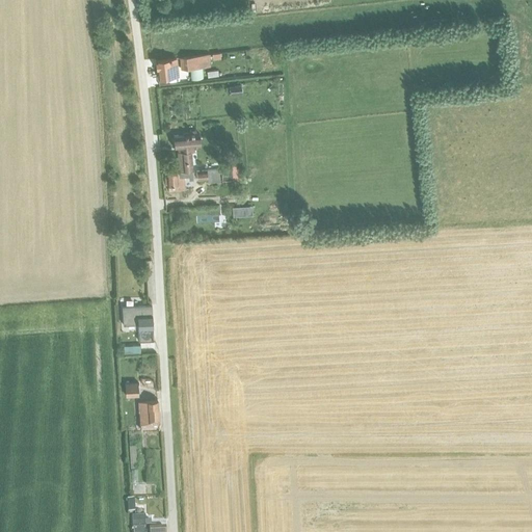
[(209,54),(180,57),(180,60),(181,60),(182,69),(190,69),(190,70),(191,79),(203,77),(202,67),(211,65),(209,54)]
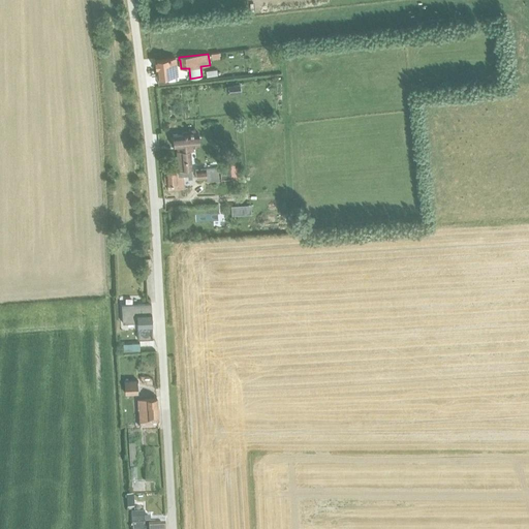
[(175,58),(155,60),(156,68),(157,68),(158,78),(172,75),(177,75),(175,58)]
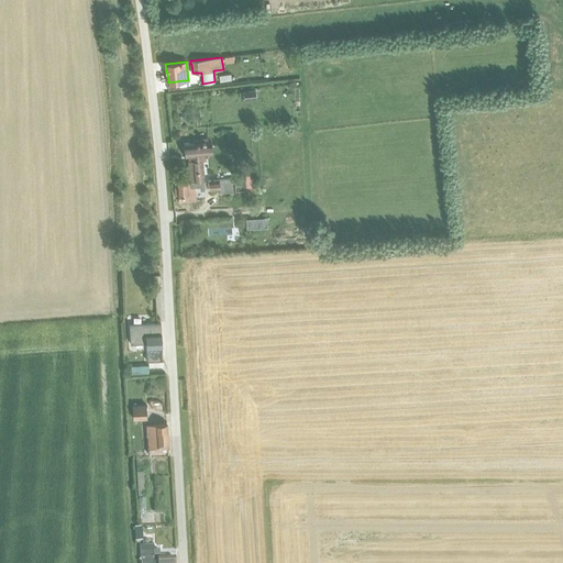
[(255,90),(240,91),(240,99),(243,99),(243,100),(256,99),(255,90)]
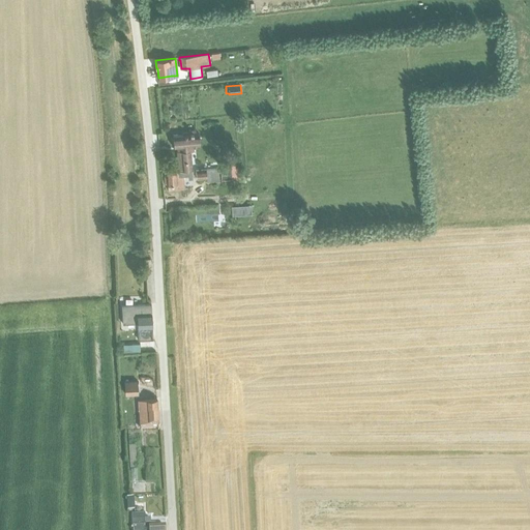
[(167,176),(165,176),(166,183),(168,182),(168,189),(184,188),(183,175),(188,175),(188,178),(193,178),(192,169),(193,169),(192,149),(194,149),(194,145),(200,144),(199,133),(196,133),(196,127),(189,127),(189,130),(181,131),(181,134),(172,135),(173,146),(177,146),(177,150),(176,150),(177,169),(167,170),(167,176)]
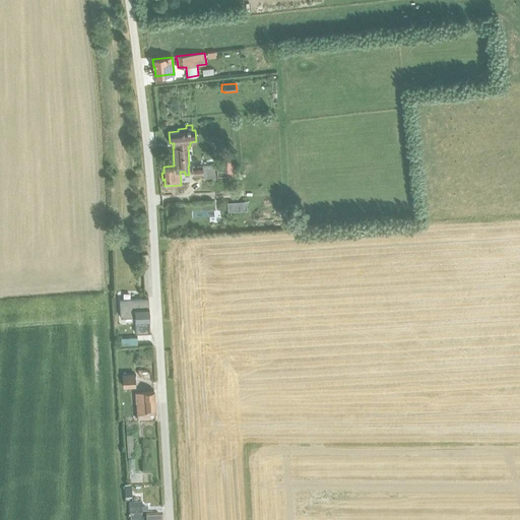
[(234,155),(216,156),(217,177),(236,175),(234,155)]
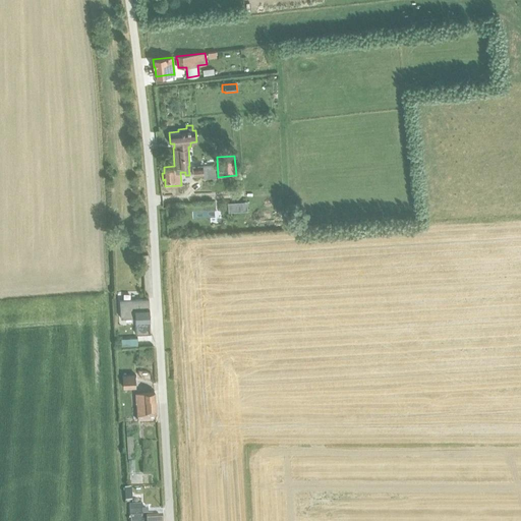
[(215,165),(192,167),(193,174),(204,173),(204,177),(216,177),(215,165)]
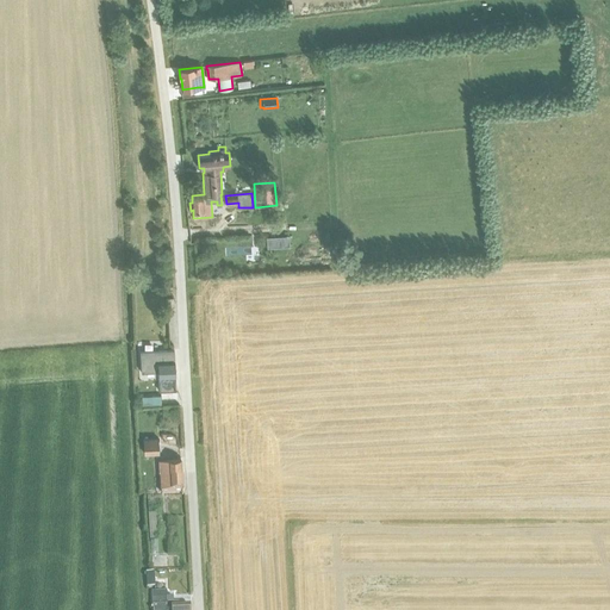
[(290,235),(267,236),(267,248),(291,246),(290,235)]
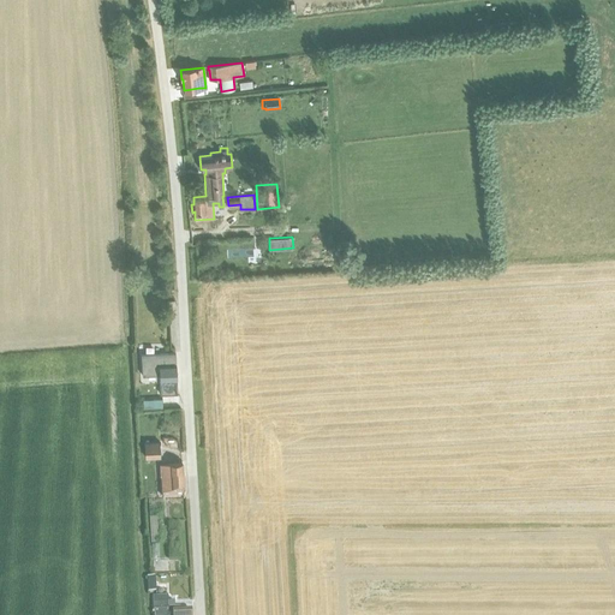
[(175,351),(142,353),(143,374),(160,372),(161,394),(178,393),(175,351)]
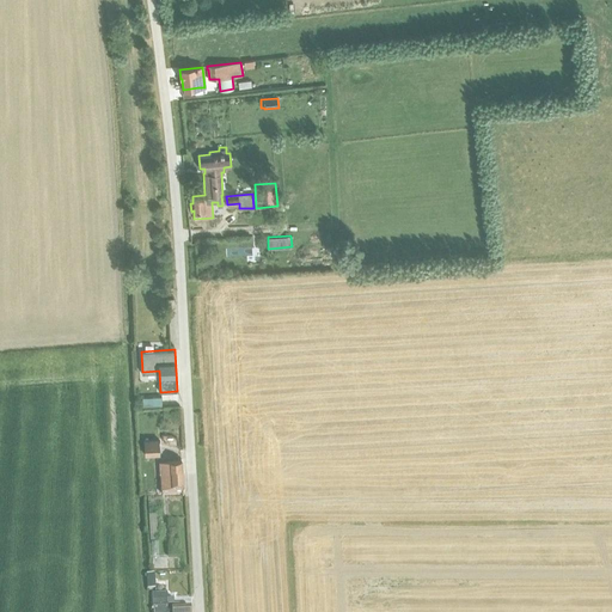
[(161,397),(142,397),(142,407),(161,405),(161,397)]
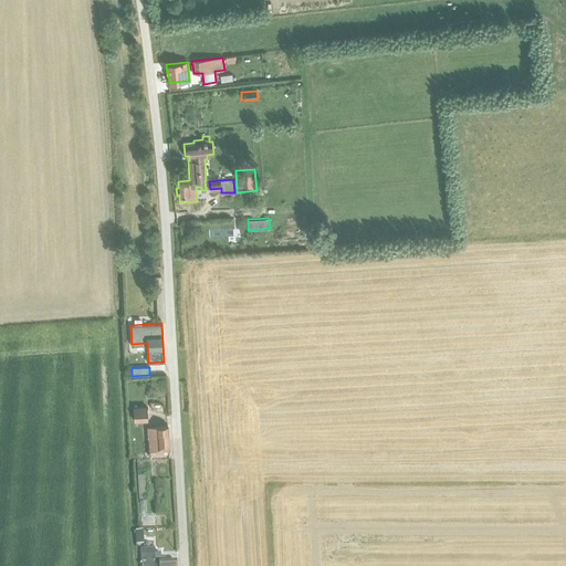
[(147,405),(133,406),(134,421),(147,420),(147,405)]
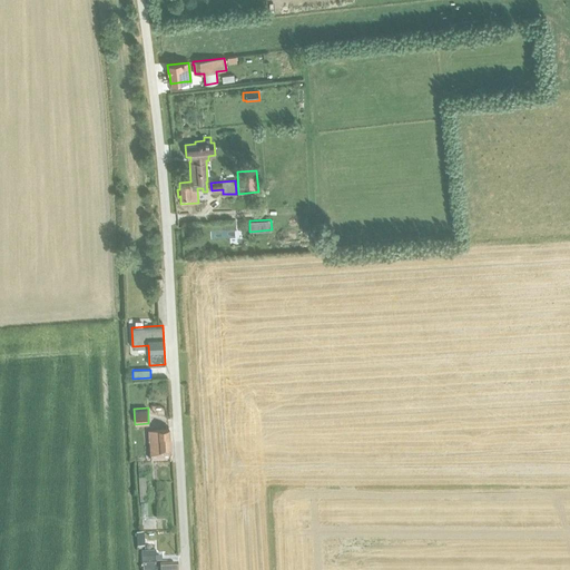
[(169,428),(148,429),(150,461),(170,460),(169,428)]
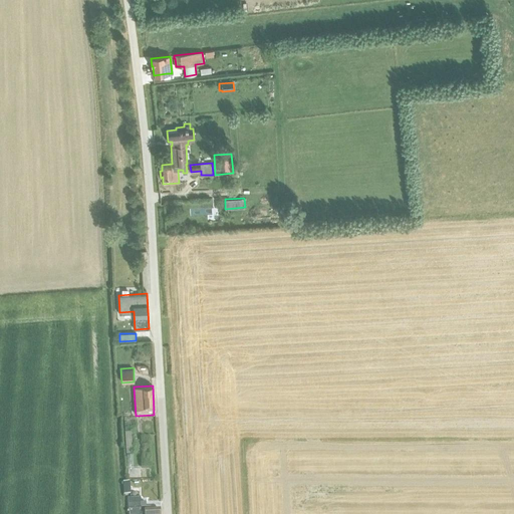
[(129,513),(159,513),(160,510),(151,511),(151,508),(146,508),(146,503),(141,504),(140,499),(129,499),(129,513)]
